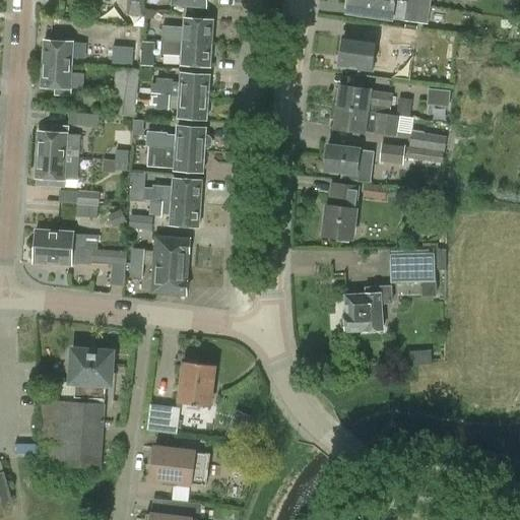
[(418,5),(394,2),(383,0),(348,0),(346,13),(404,21),(404,16),(416,18),(418,5)]
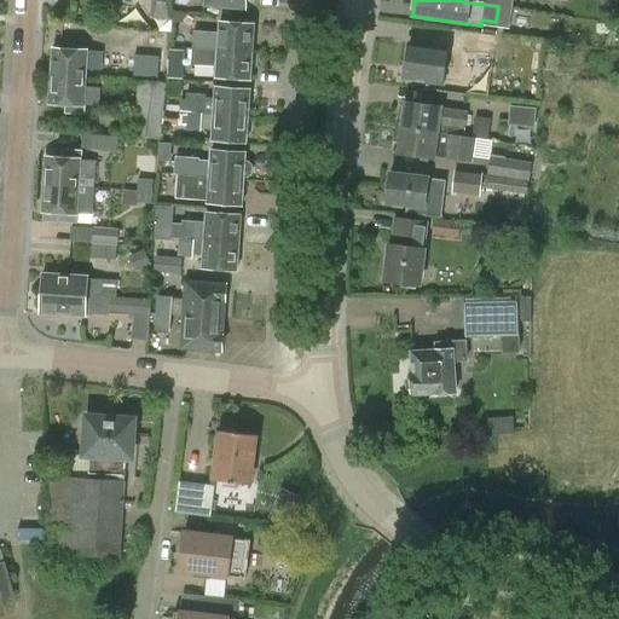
[(192,48),(252,52),(254,24),(220,22),(219,35),(208,34),(209,32),(204,32),(204,34),(194,33),(192,48)]
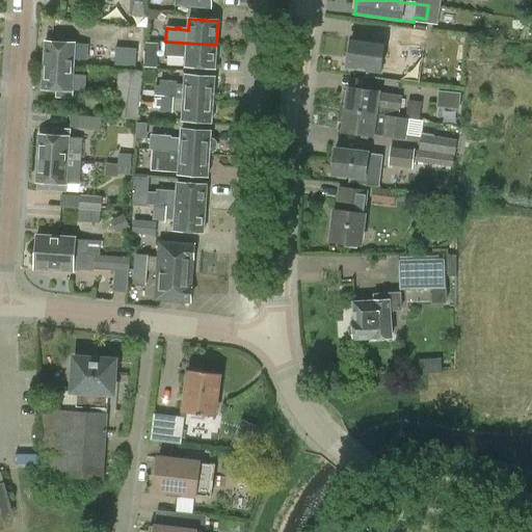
[(382,50),(383,43),(350,38),(346,68),(379,72),(380,68),(395,70),(397,52),(382,50)]
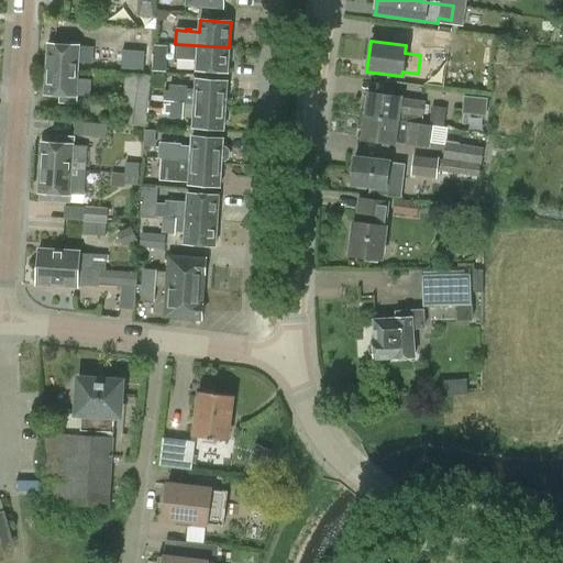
[(79,46),(47,44),(46,69),(78,72),(78,63),(92,64),(94,47),(79,46)]
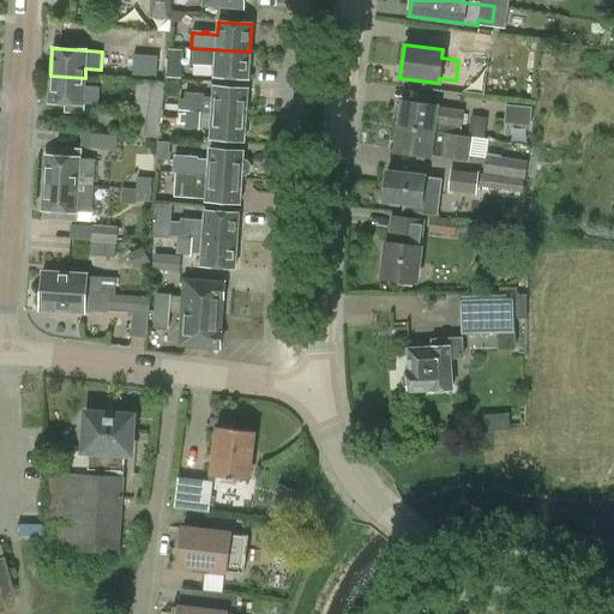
[(248,80),(250,52),(191,48),(190,66),(204,67),(205,62),(215,65),(215,77),(248,80)]
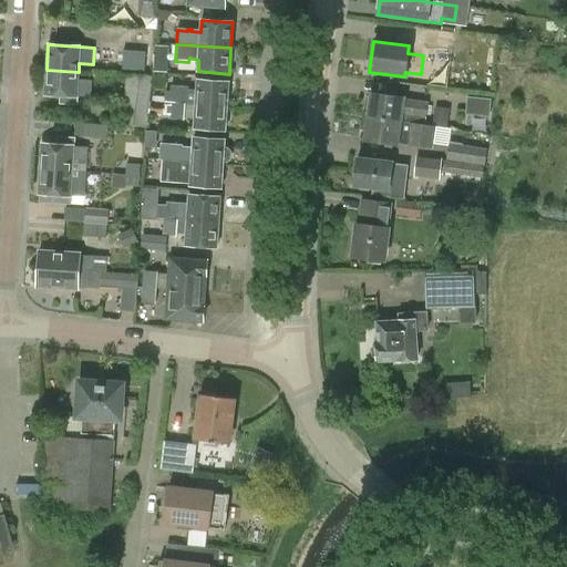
[(158,69),(171,69),(171,45),(158,45),(158,69)]
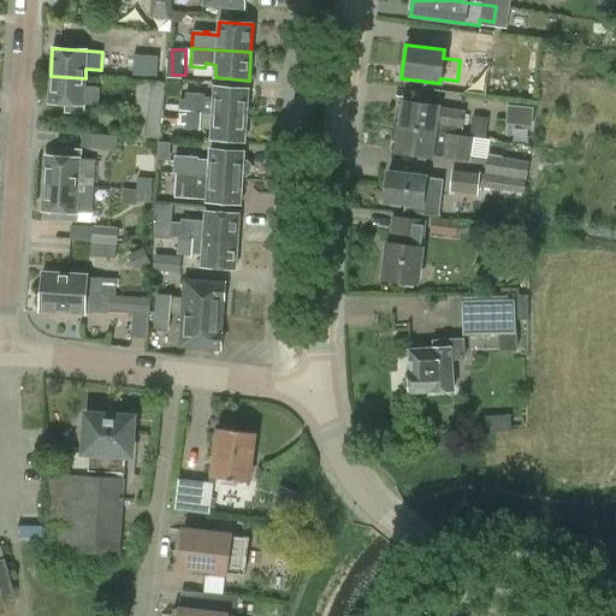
[(158,57),(134,55),(132,77),(157,78),(158,57)]
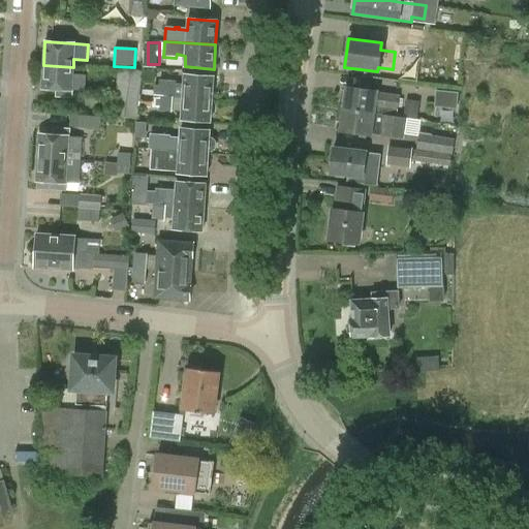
[(72,74),(73,67),(43,65),(41,90),(57,90),(57,96),(71,97),(71,90),(84,91),(85,75),(72,74)]
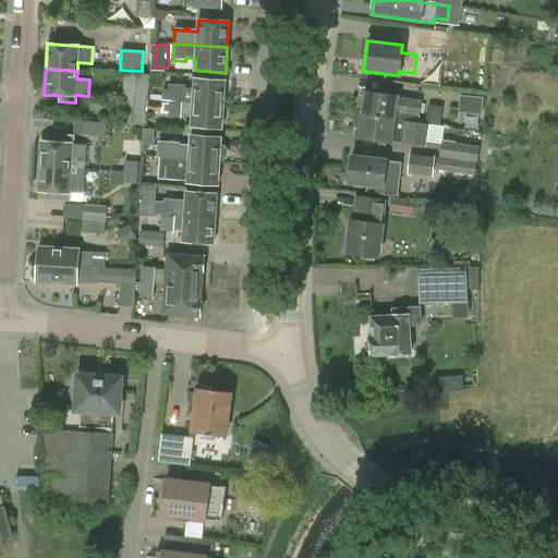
[(144,126),(149,76),(124,72),(119,123),(144,126)]
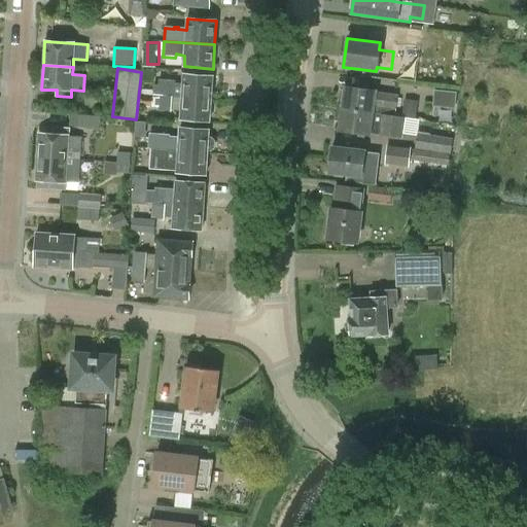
[(160,96),(211,99),(212,76),(183,74),(183,84),(173,83),(173,81),(161,81),(160,96)]
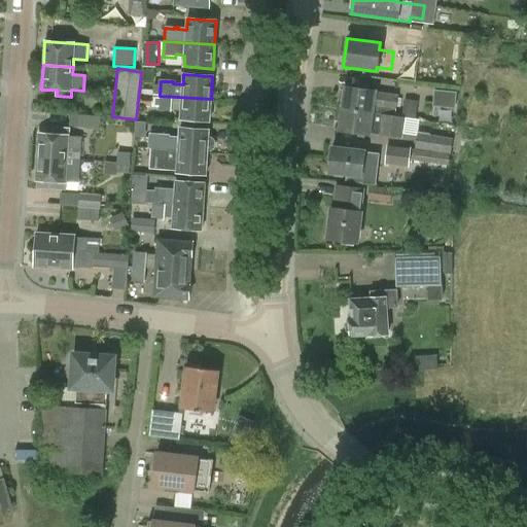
[(342,109),(373,113),(374,107),(383,108),(383,109),(395,110),(398,95),(376,93),(376,92),(345,86),(344,92),(341,91),(339,104),(342,105),(342,109)]
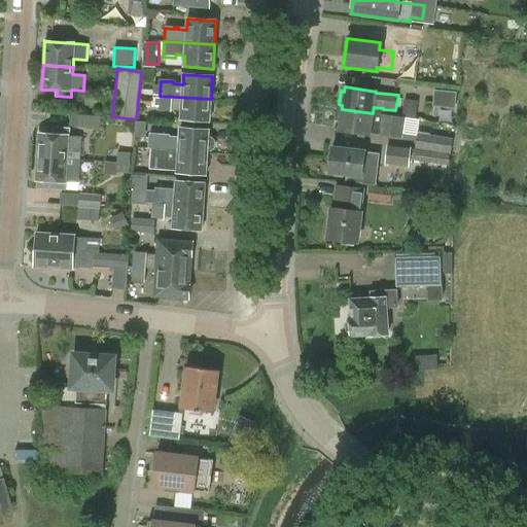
[(455,109),(456,93),(434,91),(432,107),(455,109)]
